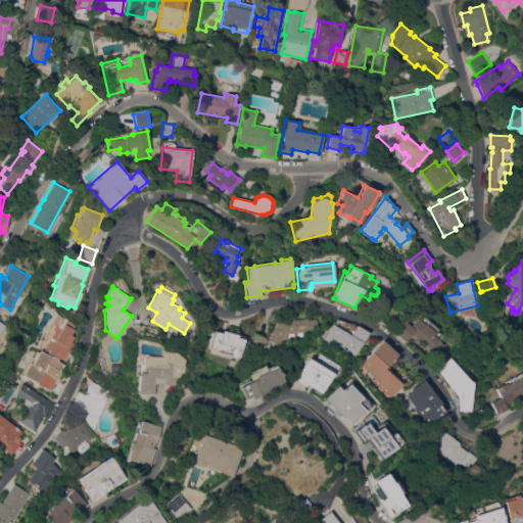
[(379,319),(370,312),(377,301),(386,308),(379,319)]
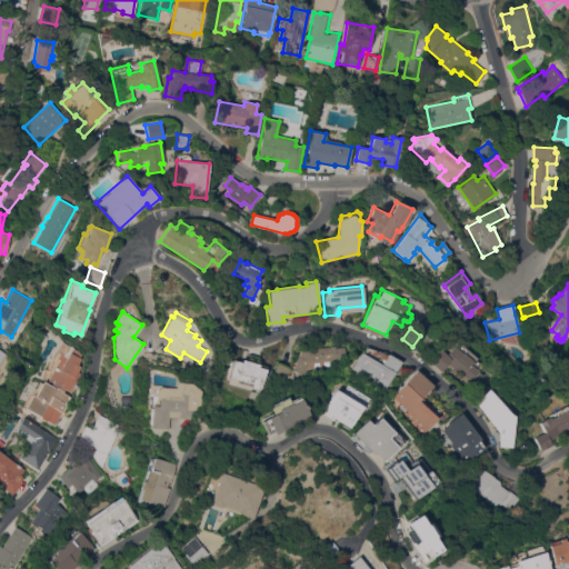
[(48,378),(59,359),(57,358),(59,353),(56,351),(61,341),(68,346),(68,345),(72,347),(71,348),(81,353),(79,358),(80,358),(76,365),(79,366),(77,371),(82,373),(72,390),(71,390),(70,392),(66,390),(63,388),(62,392),(69,397),(53,425),(45,420),(43,421),(38,418),(39,417),(20,406),(28,392),(29,392),(32,387),(35,388),(38,381),(41,382),(41,381),(46,383),(48,378)]
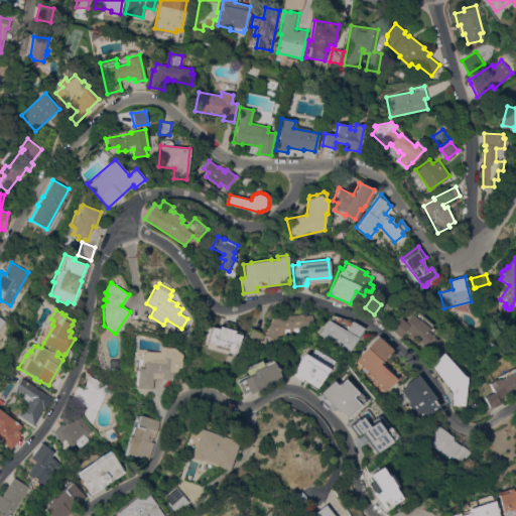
[(435,332),(432,335),(437,339),(429,349),(419,340),(418,341),(405,330),(399,337),(388,327),(398,315),(404,321),(415,309),(431,324),(430,327),(435,332)]
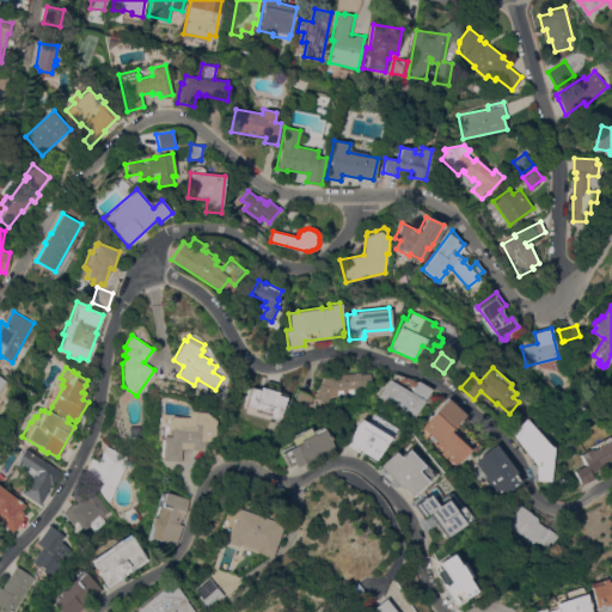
[(325,374),(344,372),(344,374),(360,372),(360,374),(369,373),(372,387),(355,389),(356,393),(330,396),(328,403),(314,398),(325,374)]
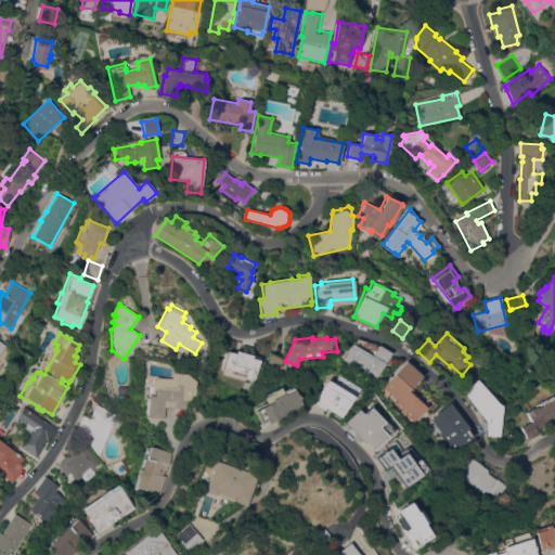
[(375,378),(343,359),(352,344),(372,355),(377,346),(390,353),(375,378)]
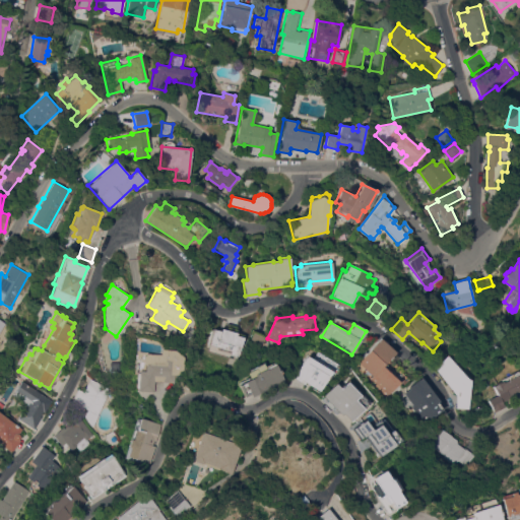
[(213,328),(220,330),(221,328),(225,329),(228,324),(238,327),(236,332),(237,332),(236,334),(244,337),(238,356),(219,351),(220,347),(209,344),(213,328)]
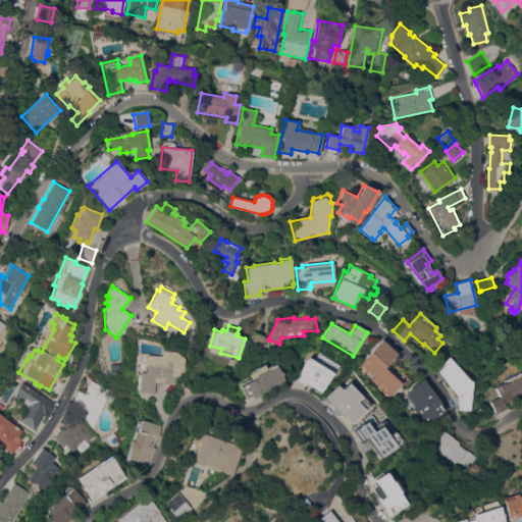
[(191,342),(186,338),(189,333),(194,337),(191,342)]
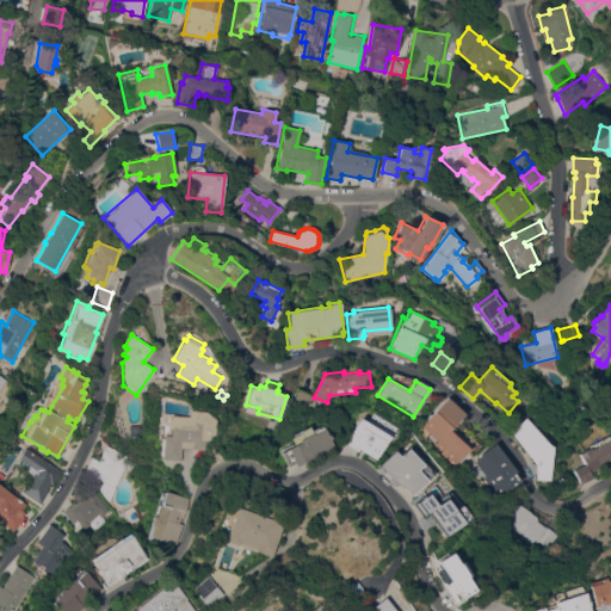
[(304,411),(291,405),(297,390),(310,395),(304,411)]
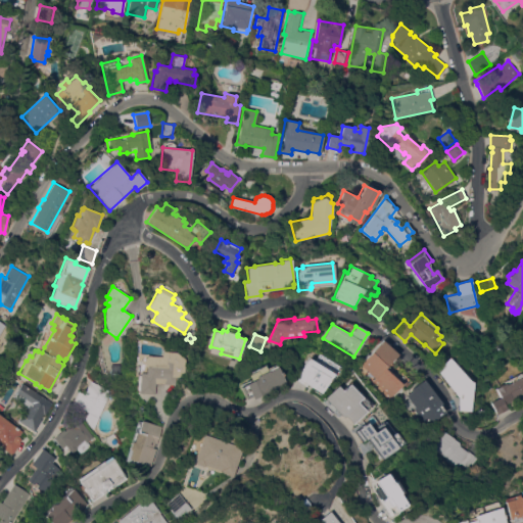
[(381,340),(396,354),(384,368),(384,369),(385,368),(389,371),(388,372),(390,374),(391,373),(395,376),(394,377),(395,379),(396,378),(400,381),(399,382),(400,384),(389,396),(371,380),(374,377),(360,364),(380,341),(381,340)]
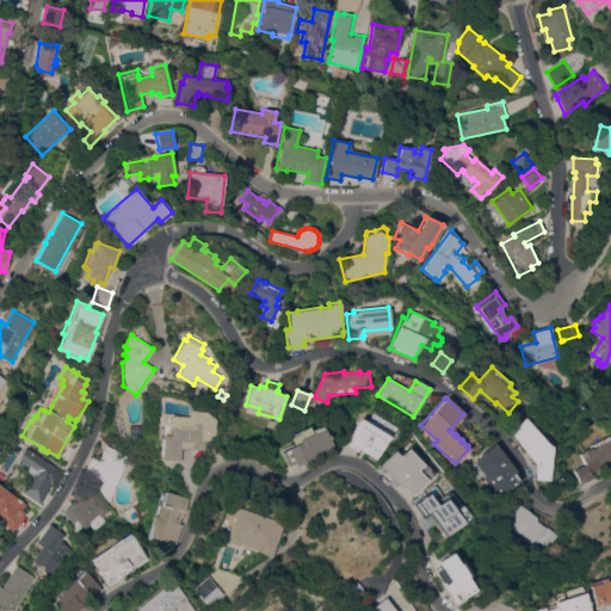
[(213,418),(215,419),(214,440),(203,439),(203,449),(180,448),(179,460),(161,458),(161,456),(159,456),(160,438),(162,438),(162,436),(170,436),(170,429),(167,427),(167,418),(170,418),(170,415),(187,417),(187,415),(189,409),(205,411),(213,418)]
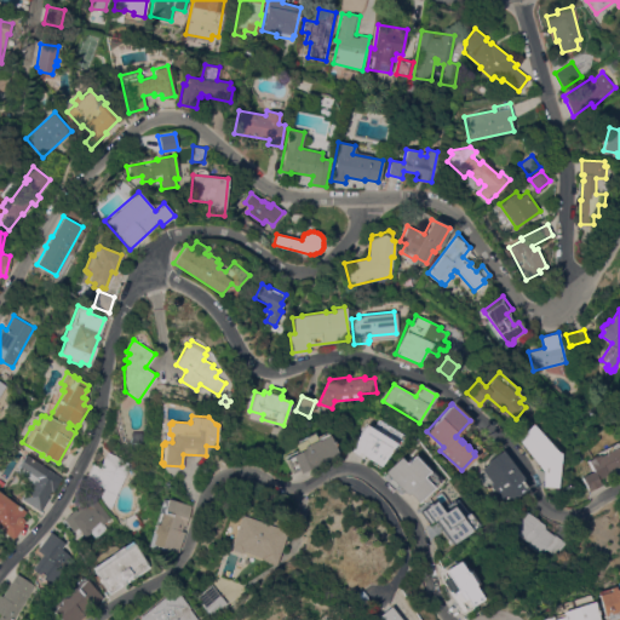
[(365,424),(372,429),(378,419),(400,432),(396,440),(395,442),(380,466),(363,455),(361,458),(348,449),(365,424)]
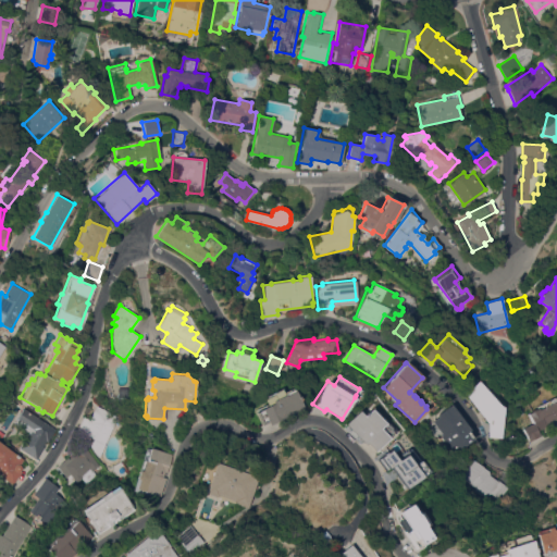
[(499,405),(503,407),(500,437),(490,436),(490,424),(465,393),(478,381),(499,405)]
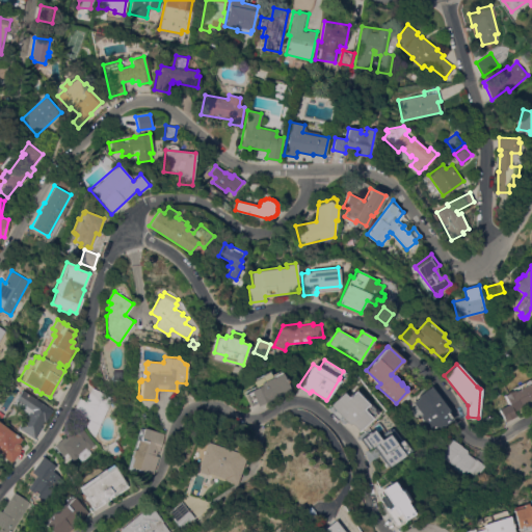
[(269,370),(271,374),(278,370),(281,373),(282,373),(290,389),(258,405),(256,402),(250,405),(244,394),(259,387),(255,378),(269,370)]
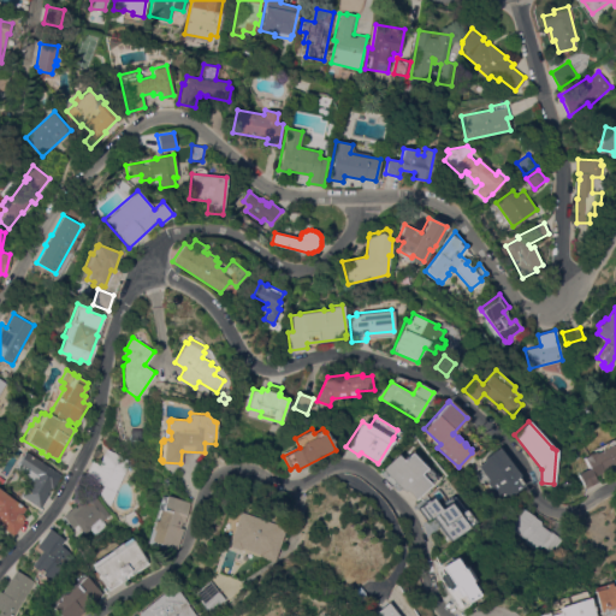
[(615,462),(604,469),(605,471),(596,475),(598,481),(586,487),(579,473),(590,468),(585,457),(596,451),(594,449),(615,439),(615,440),(615,462)]
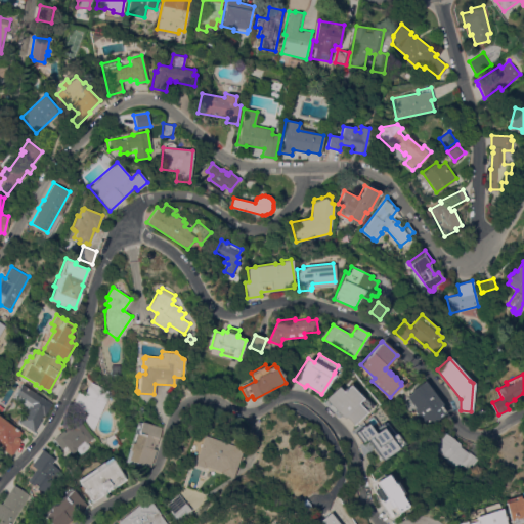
[(440,403),(439,405),(444,413),(427,425),(423,419),(421,420),(413,409),(416,408),(405,392),(423,381),(440,403)]
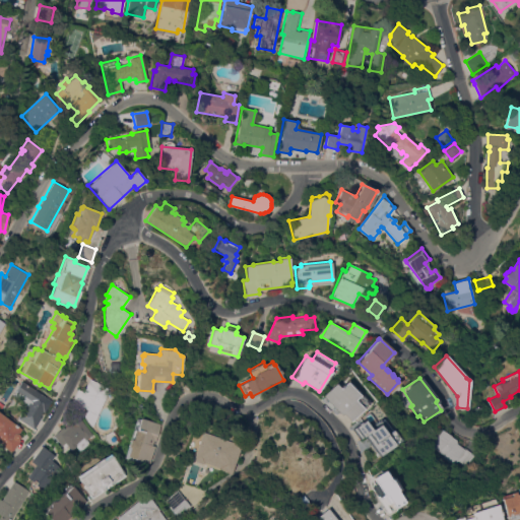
[(322,395),(334,383),(339,388),(348,380),(362,393),(361,394),(369,403),(350,420),(343,413),(341,414),(322,395)]
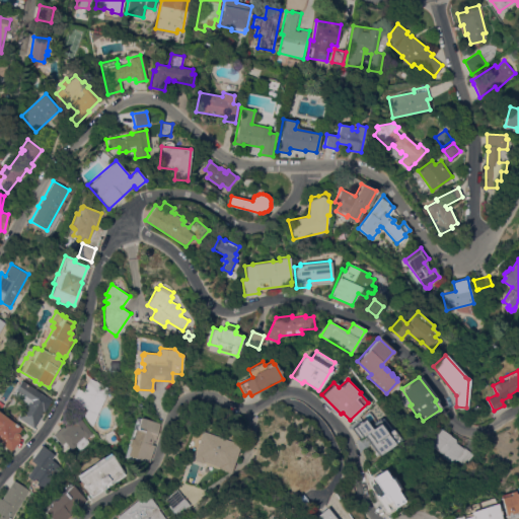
[(52,399),(45,412),(43,411),(40,416),(41,417),(33,428),(16,417),(25,402),(12,393),(21,380),(52,399)]
